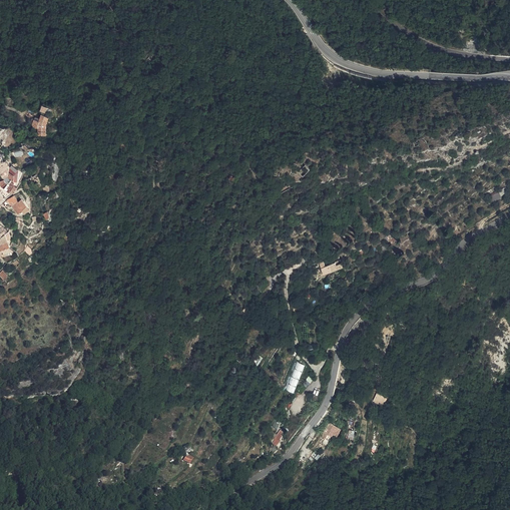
[(40,121),(37,128),(32,125),(30,128),(29,130),(29,132),(29,133),(35,134),(34,144),(41,144),(41,140),(42,140),(43,133),(47,125),(40,121)]
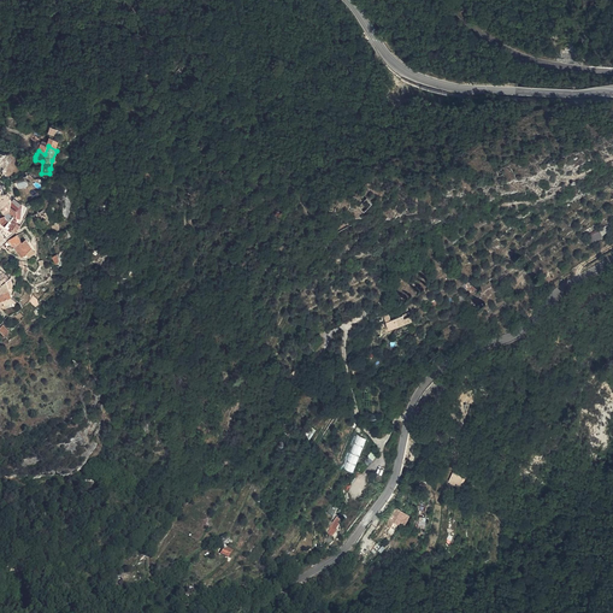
[(4,190),(0,194),(0,210),(12,201),(4,190)]
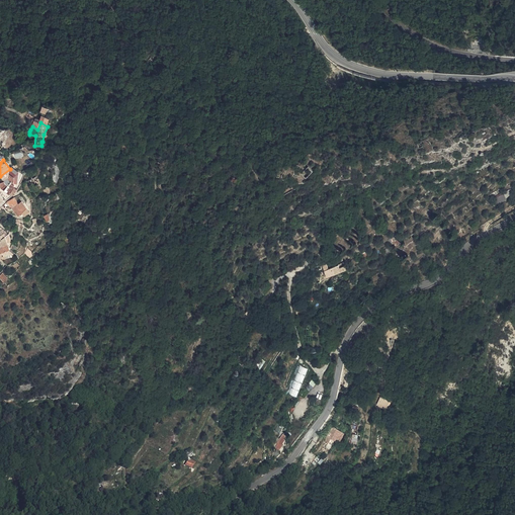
[(7,176),(10,170),(10,169),(0,176),(0,178),(2,180),(7,176)]
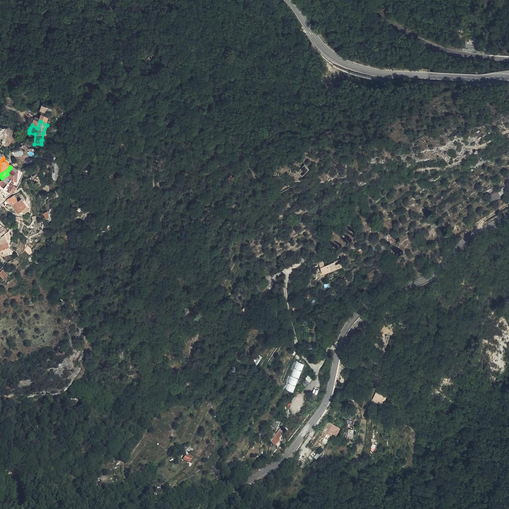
[(14,174),(10,168),(7,174),(2,178),(0,179),(0,195),(4,200),(6,198),(10,194),(8,191),(10,187),(12,185),(12,184),(14,184),(16,175),(14,174)]
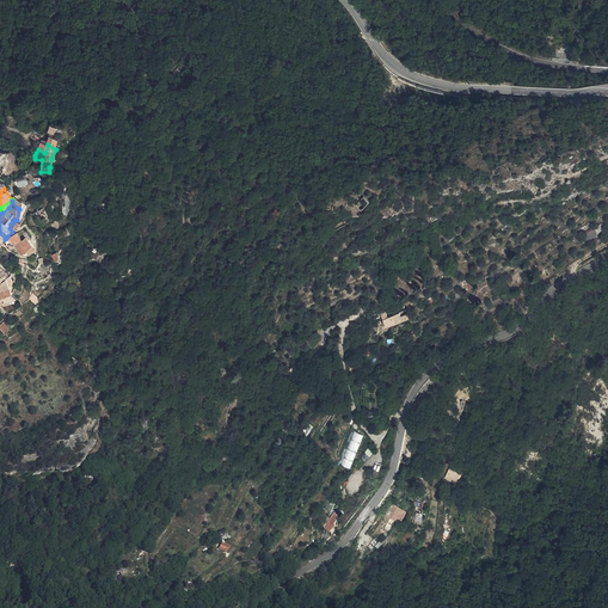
[(42,207),(37,210),(47,216),(47,215),(45,213),(47,210),(42,207)]
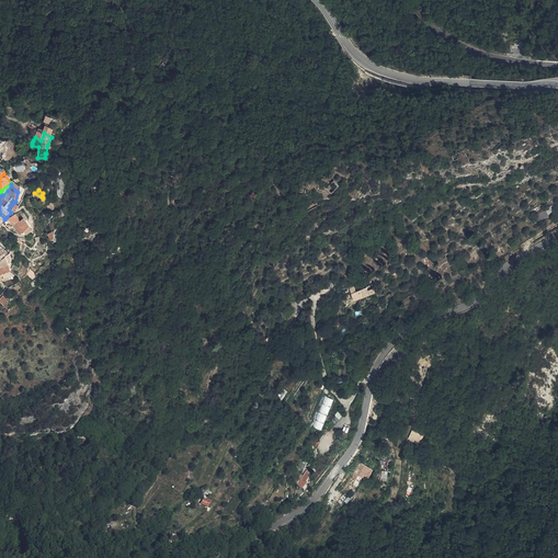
[(34,204),(40,201),(43,198),(34,193),(31,197),(34,204)]
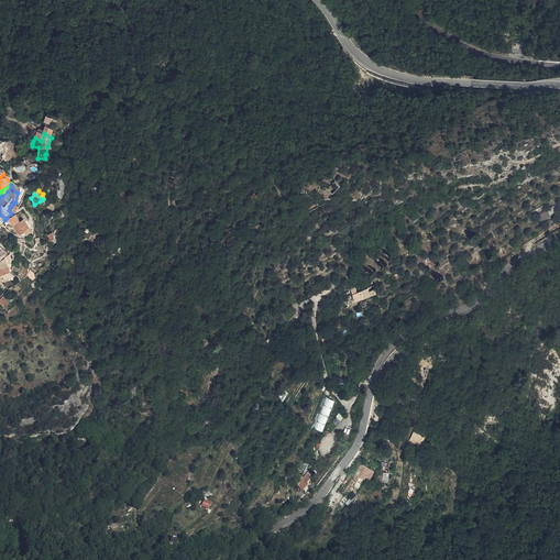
[(535,217),(538,223),(548,219),(546,212),(535,217)]
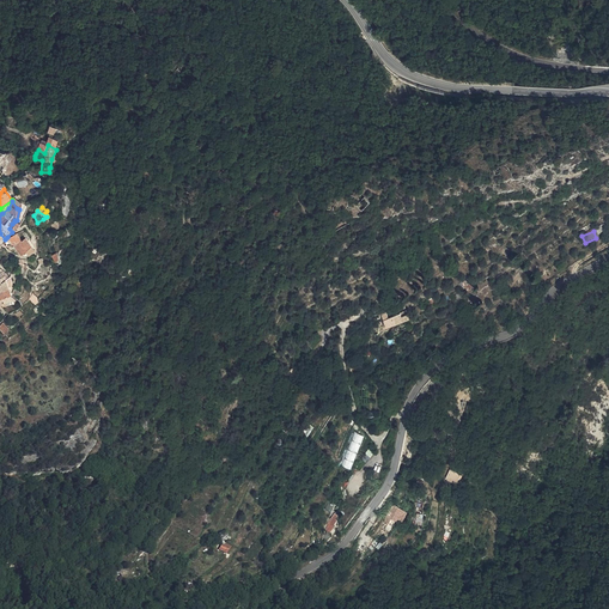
[(11,245),(12,247),(18,242),(14,236),(6,241),(11,245)]
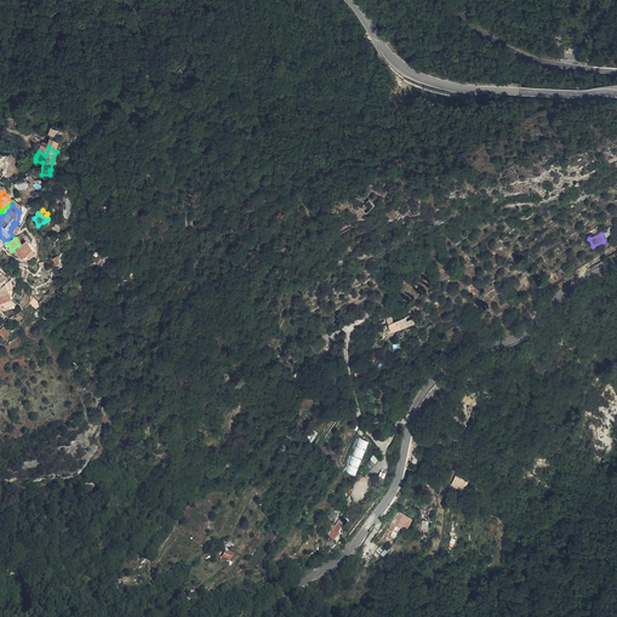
[(20,246),(18,245),(12,250),(21,258),(30,251),(24,243),(20,246)]
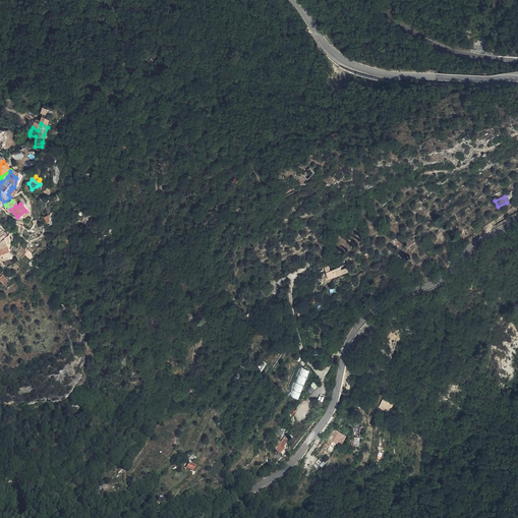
[(1,255),(10,251),(7,247),(11,245),(10,238),(1,241),(3,246),(0,246),(0,253),(1,255)]
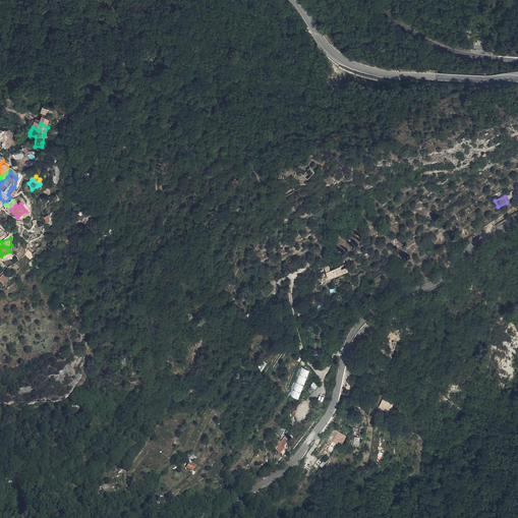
[(384,250),(387,256),(393,252),(390,247),(384,250)]
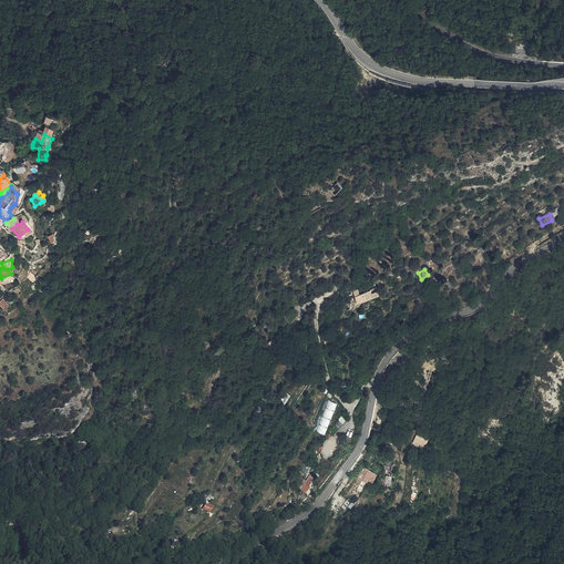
[(3,280),(14,278),(11,274),(1,278),(0,276),(0,285),(3,280)]
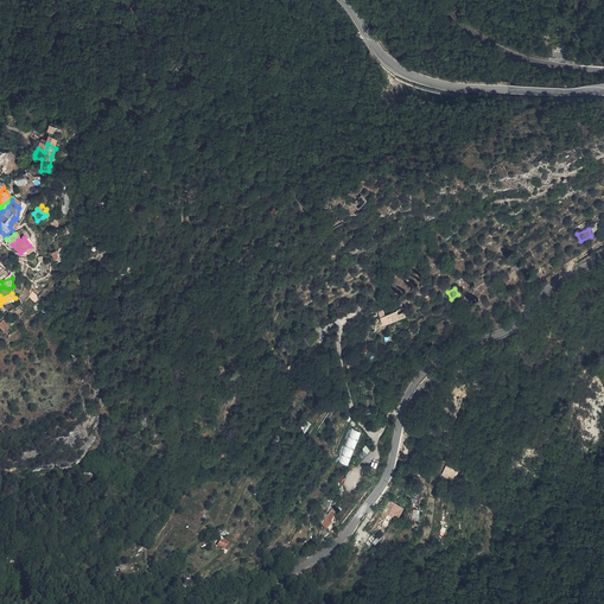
[(402,309),(396,311),(395,309),(379,316),(382,324),(405,315),(402,309)]
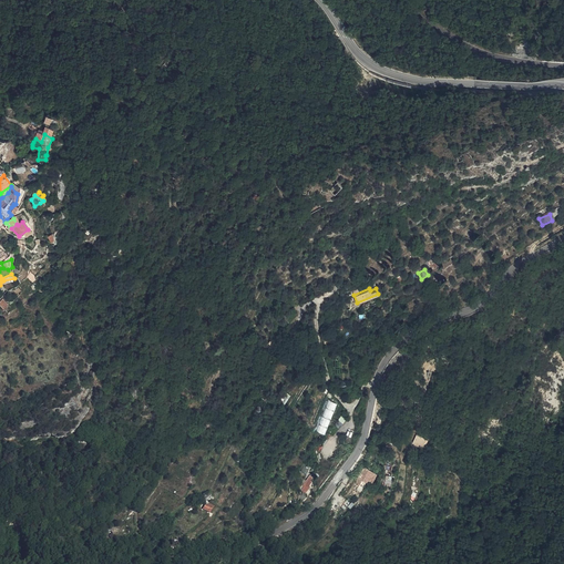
[(420,448),(422,439),(416,437),(412,445),(420,448)]
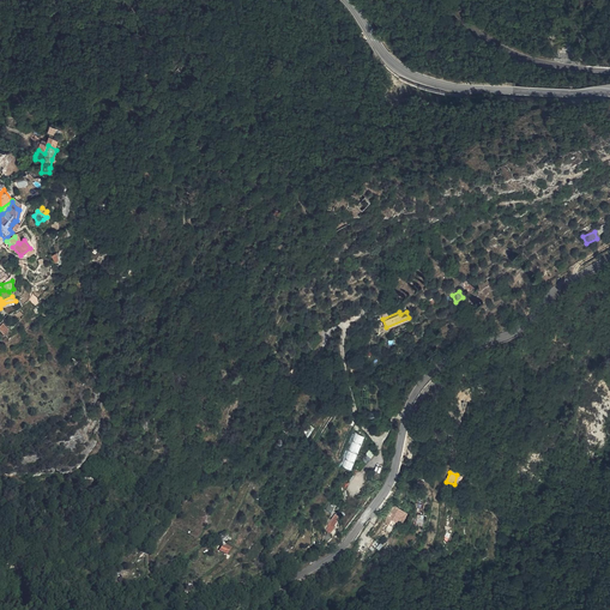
[(417,518),(411,518),(411,514),(408,513),(408,525),(416,525),(417,518)]
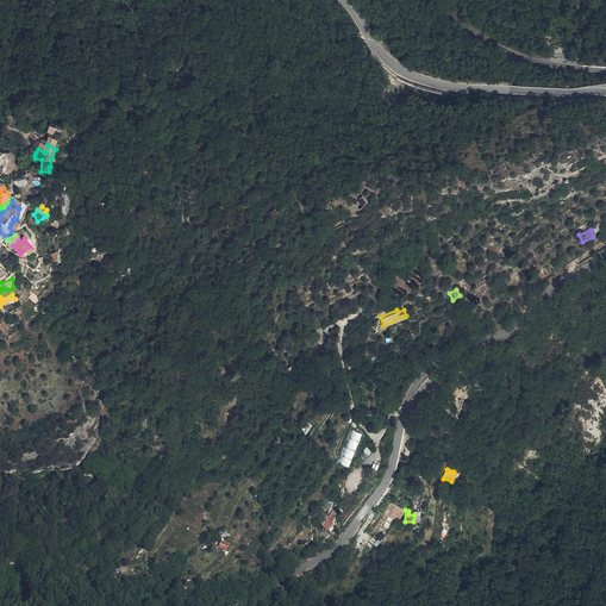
[(417,523),(418,511),(408,511),(408,514),(414,514),(413,522),(417,523)]
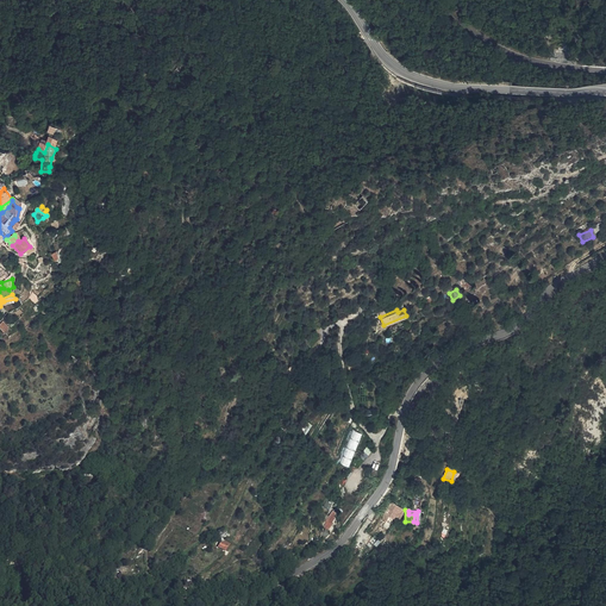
[(131,566),(135,563),(133,560),(126,563),(124,564),(126,570),(131,568),(131,566)]
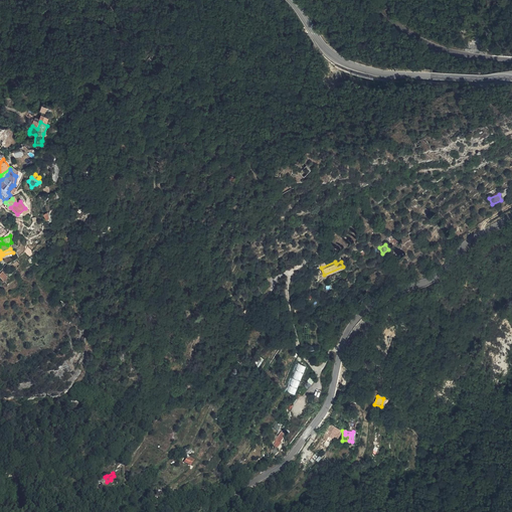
[(100,479),(96,481),(97,484),(100,482),(101,485),(108,482),(107,482),(105,477),(100,479)]
